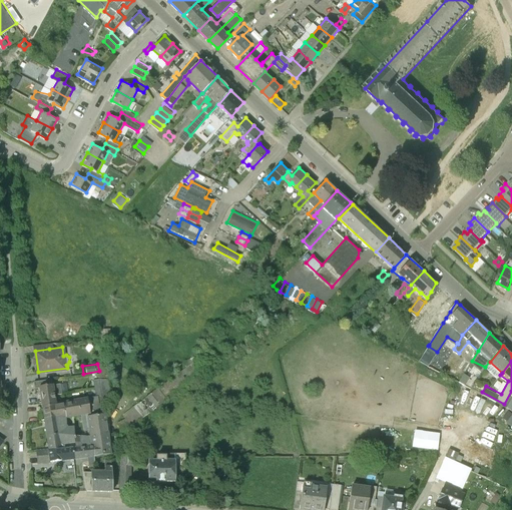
[(460,380),(460,381),(464,383),(469,375),(465,373),(463,375),(460,380)]
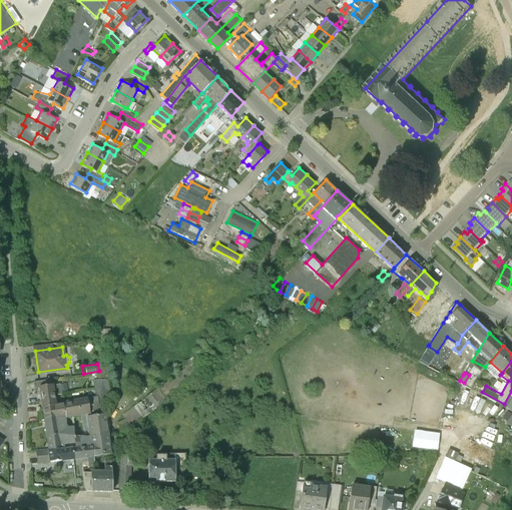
[(43,405),(57,403),(55,394),(62,393),(61,382),(53,384),(52,378),(46,379),(47,385),(39,386),(43,405)]
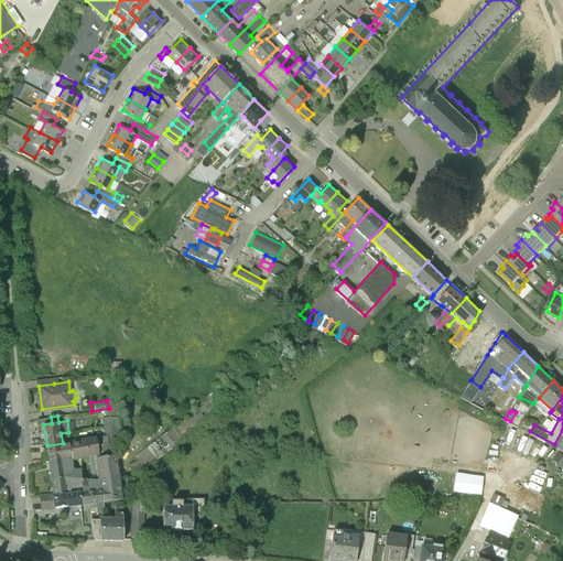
[(97,437),(99,453),(116,450),(122,432),(120,423),(120,416),(108,416),(104,417),(104,422),(94,424),(96,437),(97,437)]
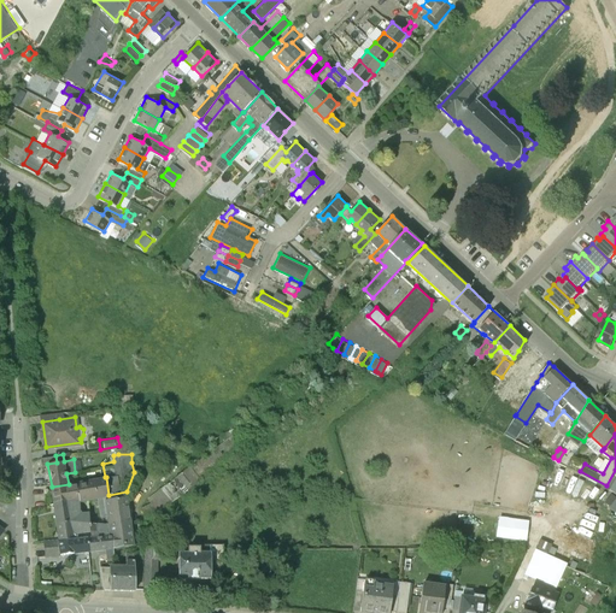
[(42,465),(47,464),(57,463),(56,455),(41,458),(42,465)]
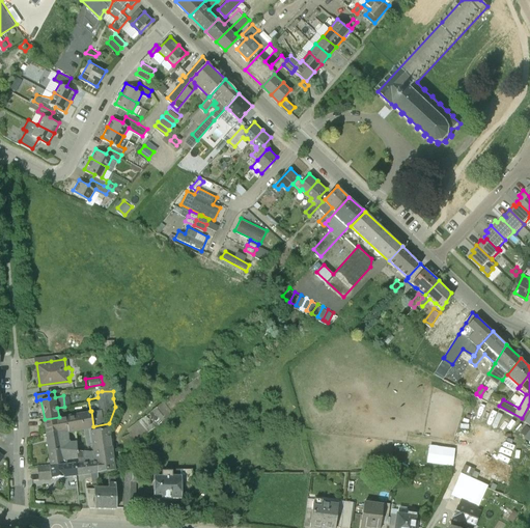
[(499,407),(499,406),(503,399),(492,393),(489,398),(487,400),(499,407)]
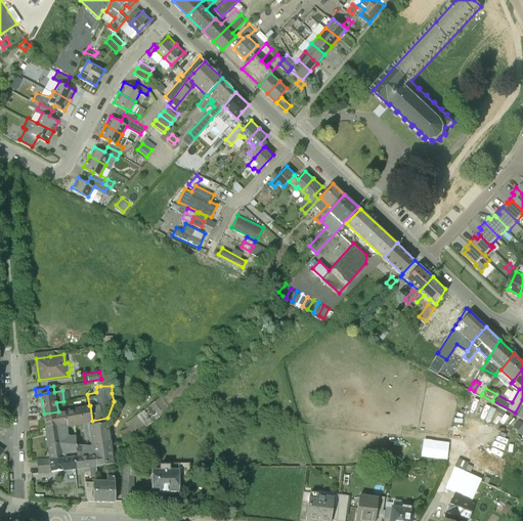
[(162,395),(143,409),(151,421),(170,406),(162,395)]
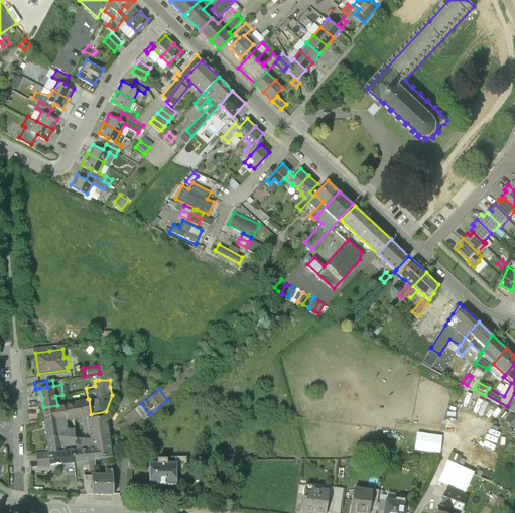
[(43,407),(45,420),(57,418),(57,420),(66,419),(83,415),(89,414),(91,414),(89,399),(88,399),(57,405),(43,407)]
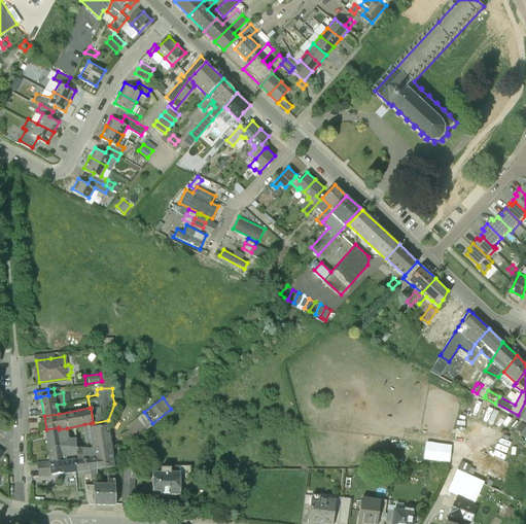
[(139,420),(133,425),(131,430),(135,434),(146,428),(139,420)]
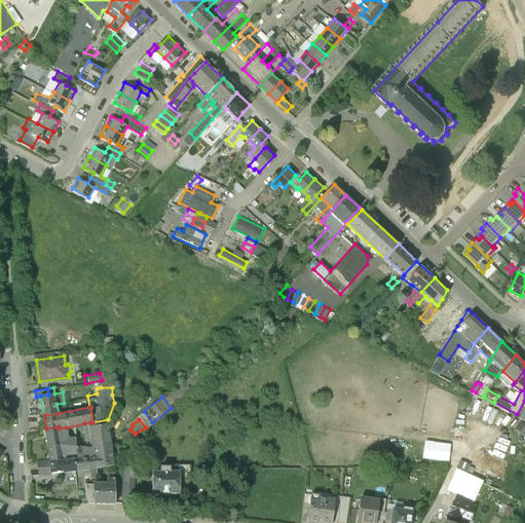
[(91,425),(90,422),(84,423),(87,440),(91,439),(92,439),(91,425)]
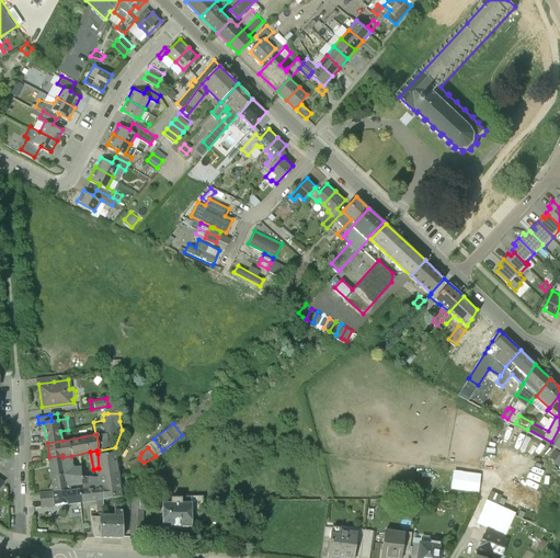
[(102,487),(104,498),(121,496),(115,452),(98,454),(99,468),(98,468),(99,477),(101,476),(102,487)]
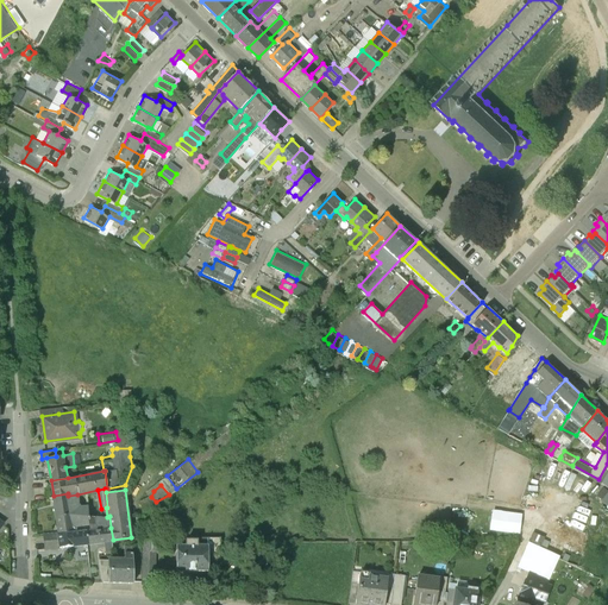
[(54,496),(56,516),(71,514),(89,515),(88,506),(80,506),(79,503),(77,495),(68,496),(68,493),(54,496)]
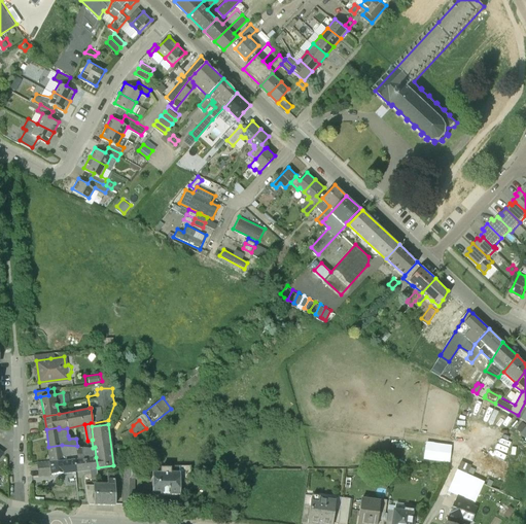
[(83,452),(82,446),(77,446),(62,445),(48,447),(50,461),(63,459),(63,461),(67,461),(66,455),(77,453),(83,452)]
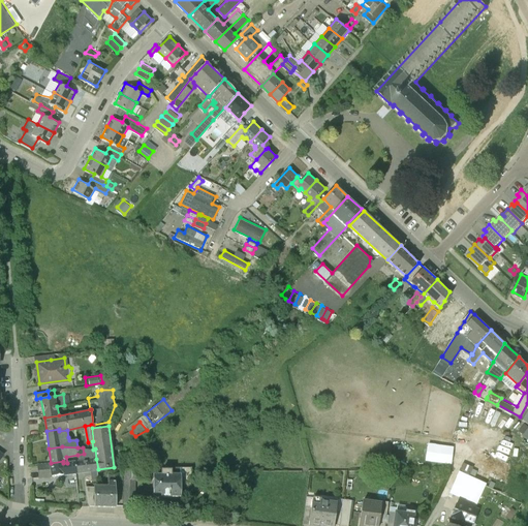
[(95,449),(93,450),(91,450),(90,449),(83,447),(84,454),(78,455),(79,461),(96,459),(95,449)]
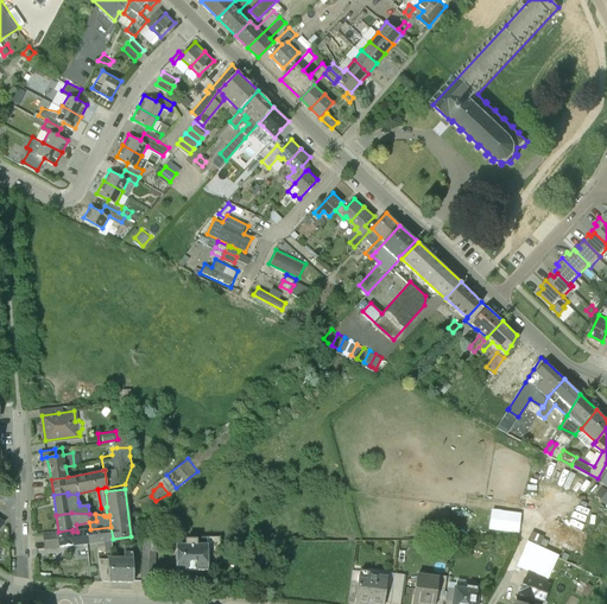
[(87,531),(88,542),(106,540),(113,539),(111,527),(90,529),(87,531)]
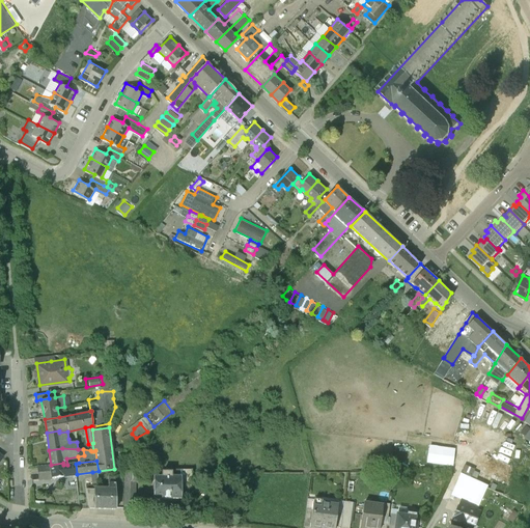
[(63,463),(51,465),(53,477),(77,474),(76,464),(67,465),(63,465),(63,463)]
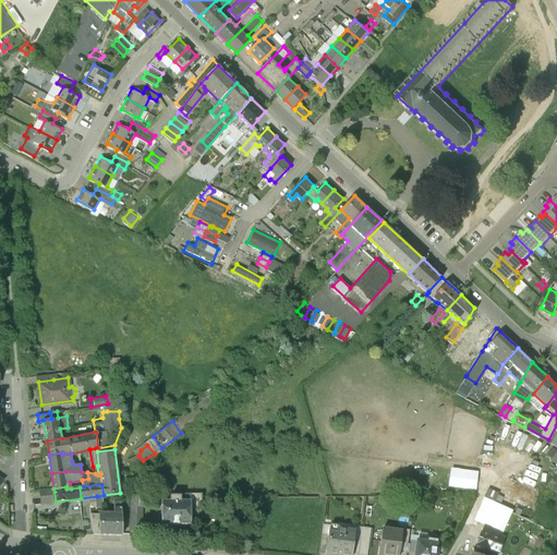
[(41,489),(43,502),(56,502),(53,489),(41,489)]
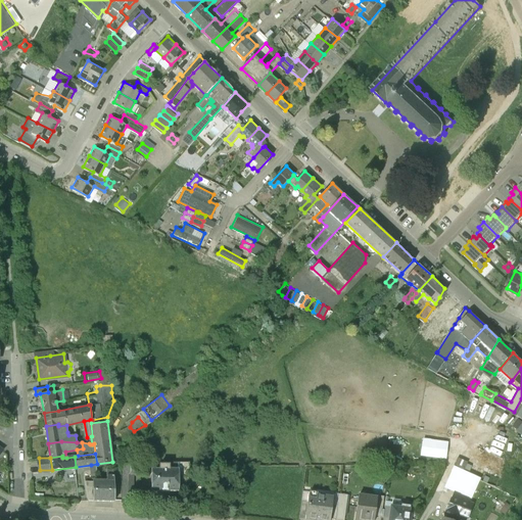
[(179,472),(187,472),(187,469),(190,469),(190,461),(169,461),(169,463),(151,463),(151,490),(179,489),(179,472)]
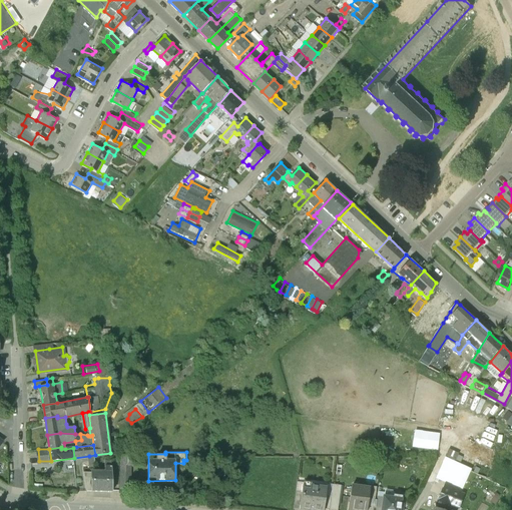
[(121,456),(121,487),(132,487),(132,480),(130,480),(130,464),(145,464),(145,455),(122,454),(121,456)]
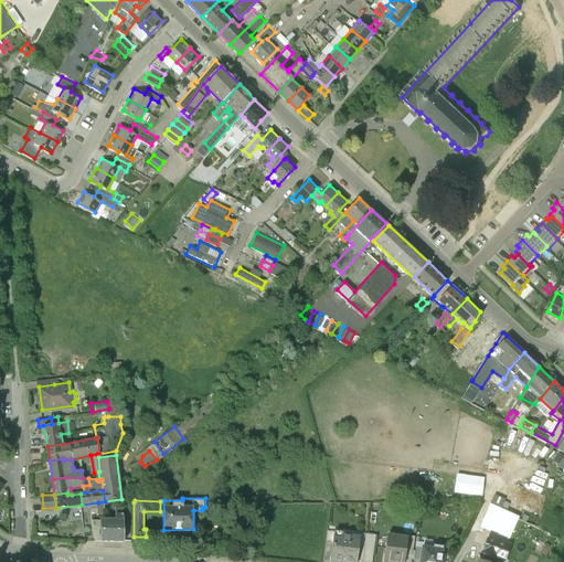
[(105,501),(98,502),(98,510),(102,510),(102,513),(106,512),(107,511),(105,510),(105,501)]
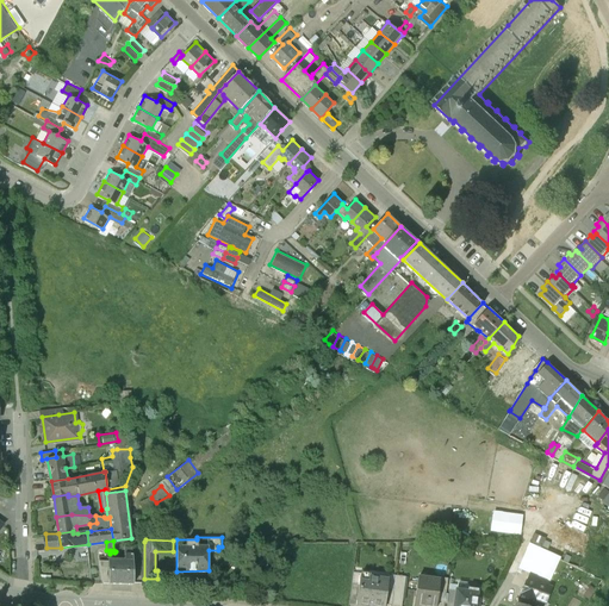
[(110,560),(111,581),(135,582),(134,549),(132,545),(125,545),(124,560),(110,560)]
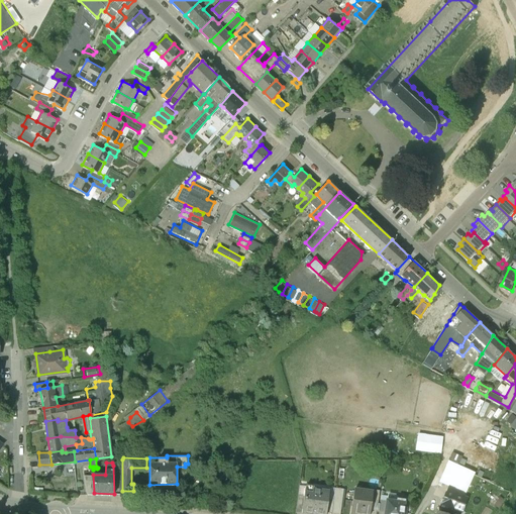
[(87,493),(94,493),(93,475),(85,475),(87,493)]
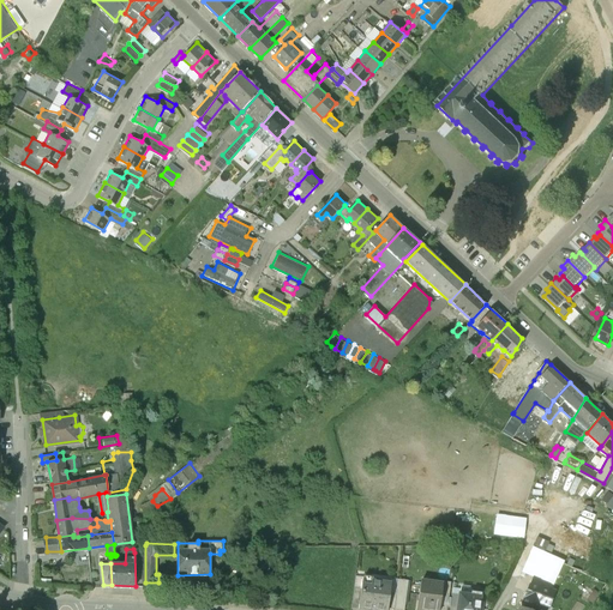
[(409,578),(400,577),(397,591),(396,607),(406,608),(409,578)]
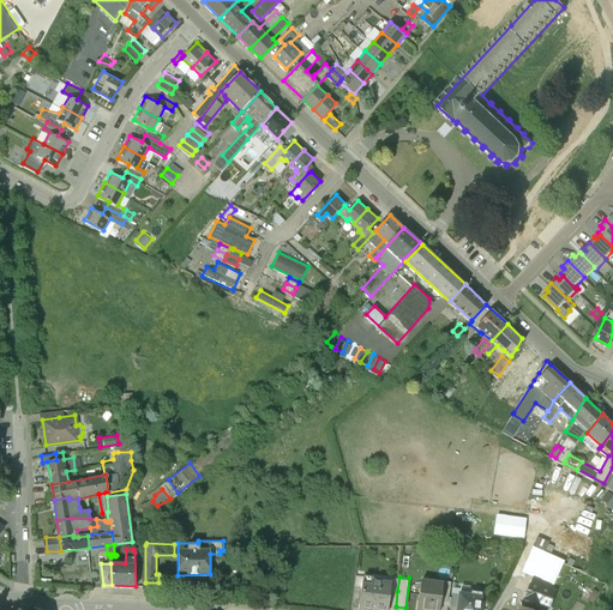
[(360,602),(360,607),(388,609),(389,605),(390,591),(391,581),(372,579),(372,581),(362,580),(362,586),(360,602)]
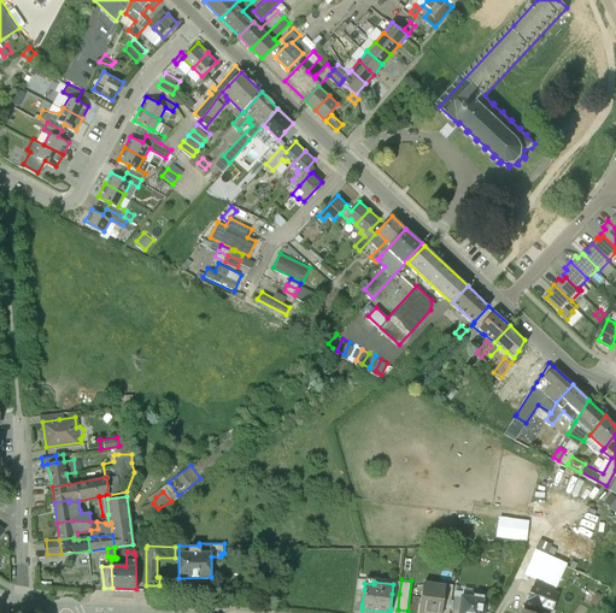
[(423,582),(420,608),(430,609),(430,612),(434,612),(441,612),(444,596),(445,584),(423,582)]
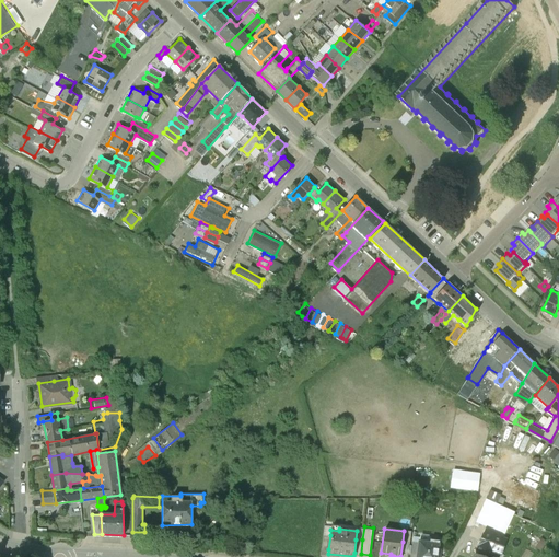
[(403,542),(410,543),(411,530),(404,529),(404,531),(403,542)]
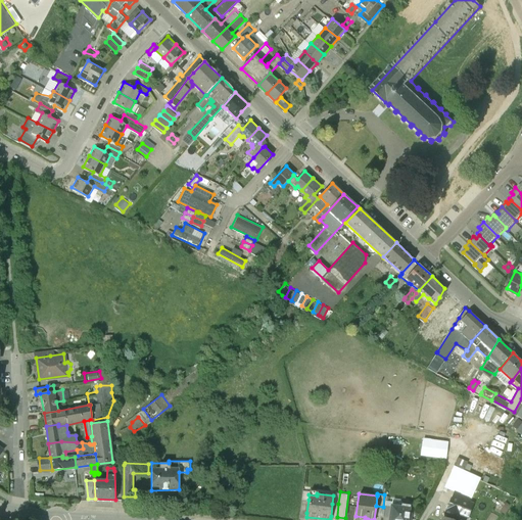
[(468,515),(472,503),(452,495),(443,518),(448,519),(457,519),(460,512),(468,515)]
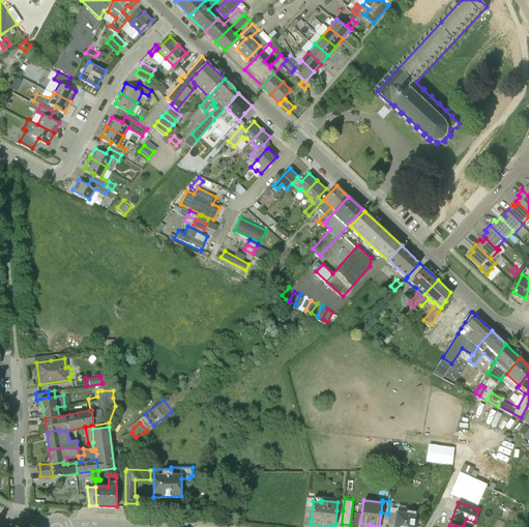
[(394,523),(393,526),(413,526),(413,525),(417,525),(417,519),(414,519),(415,510),(406,509),(406,513),(390,510),(389,522),(394,523)]
